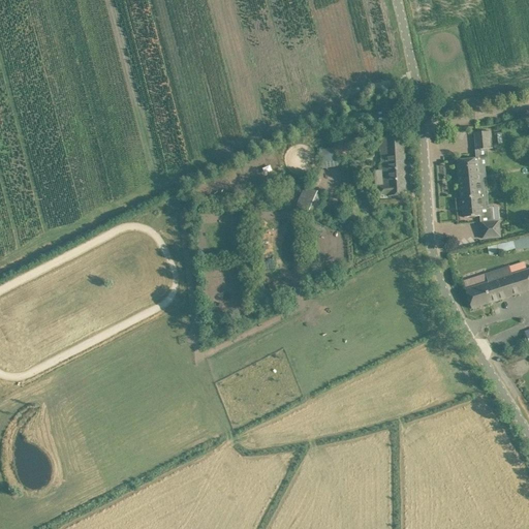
[(491,131),(485,132),(474,133),(476,150),(493,149),(491,131)]
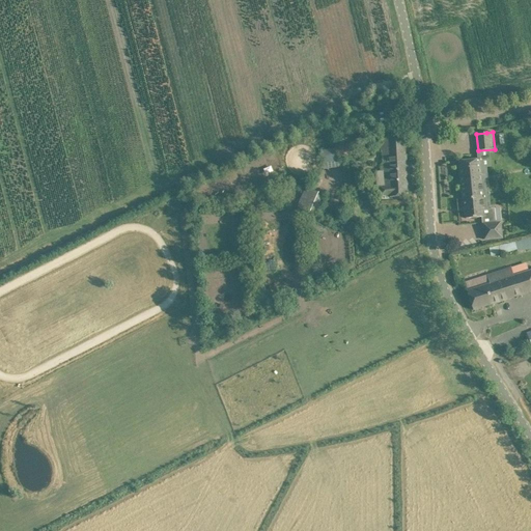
[(384,166),(380,166),(380,171),(384,170),(385,180),(385,186),(385,188),(382,188),(383,196),(391,195),(391,197),(398,196),(409,196),(406,134),(381,138),(384,165),(384,166)]
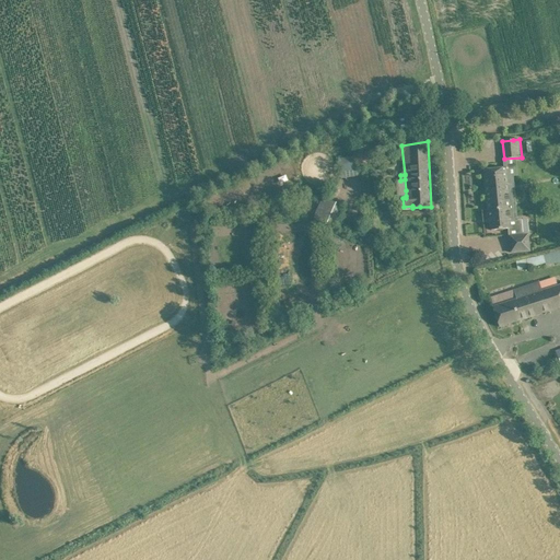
[(340,174),(359,172),(357,155),(338,159),(340,174)]
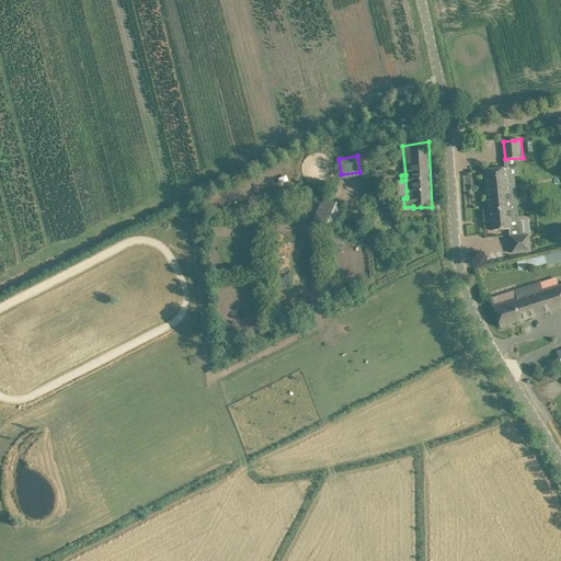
[(496,169),(485,170),(490,212),(491,210),(492,231),(503,230),(508,229),(510,229),(512,253),(530,251),(529,235),(524,235),(523,219),(518,219),(516,189),(508,190),(507,176),(506,168),(505,169),(496,169)]
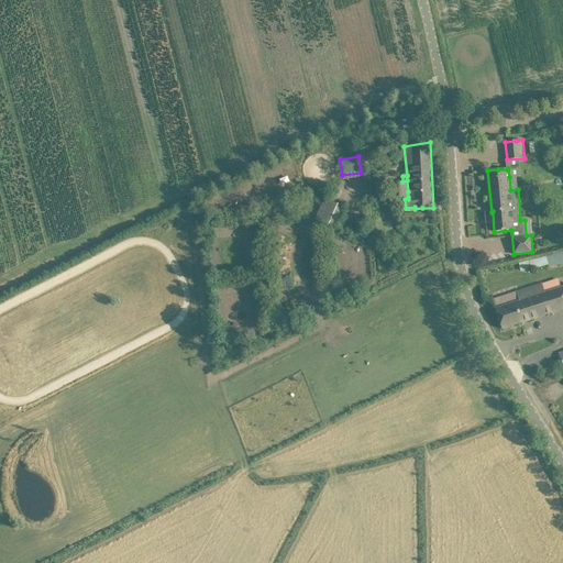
[(345,207),(324,198),(315,219),(335,228),(345,207)]
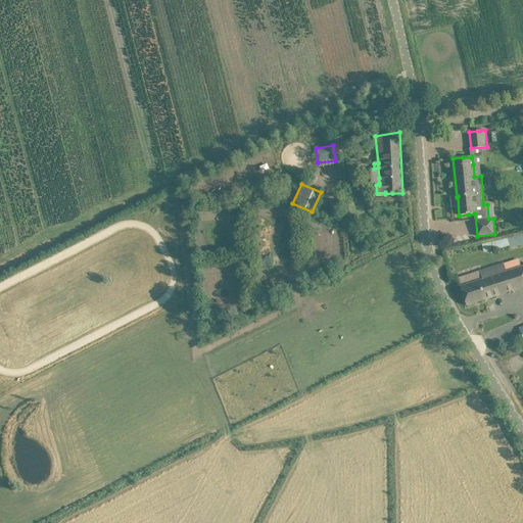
[(507,238),(492,241),(493,249),(509,246),(507,238)]
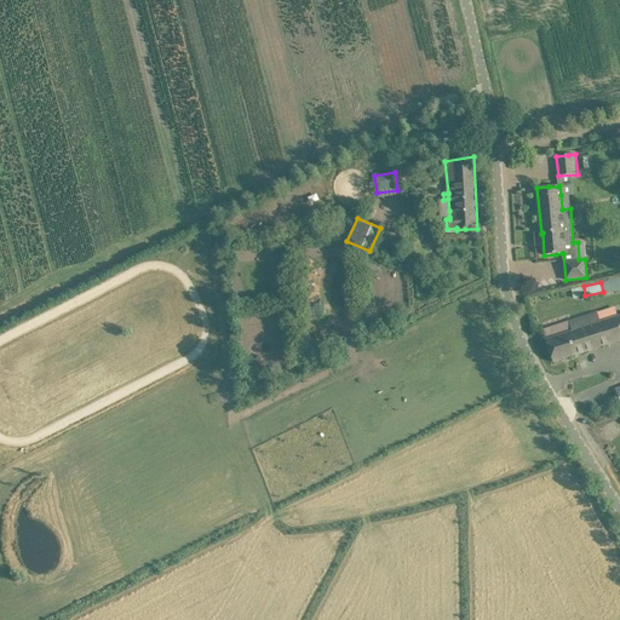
[(558,323),(540,329),(544,339),(545,343),(551,363),(619,340),(619,314),(600,321),(597,311),(569,320),(572,331),(561,333),(558,323)]
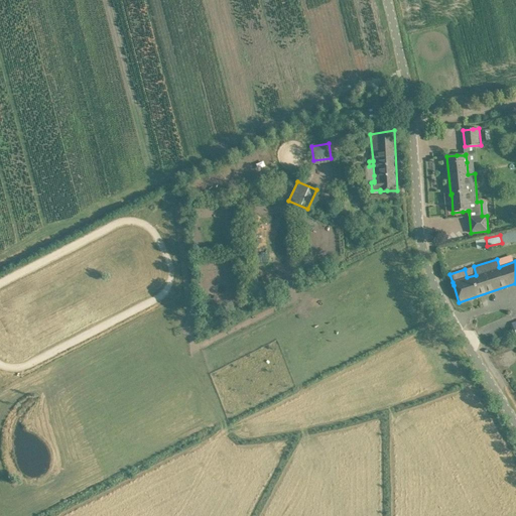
[(486,325),(489,331),(514,319),(512,314),(486,325)]
